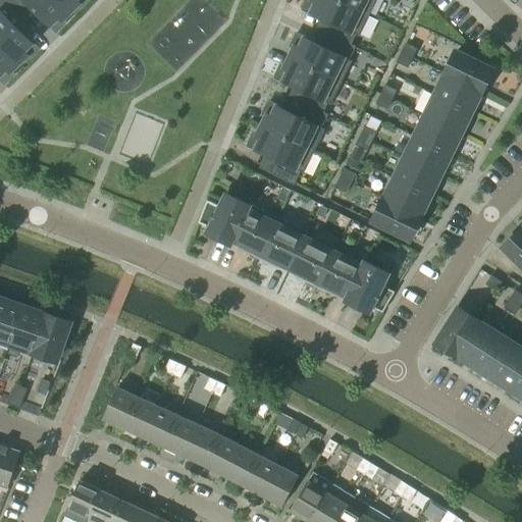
[(27,54),(22,51),(32,42),(9,19),(18,11),(7,0),(0,0),(0,44),(17,62),(27,54)]
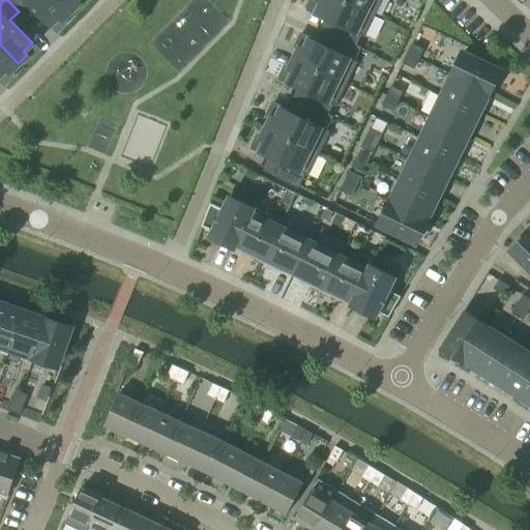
[(59,17),(62,20),(70,11),(59,0),(7,0),(19,11),(28,2),(50,25),(59,17)]
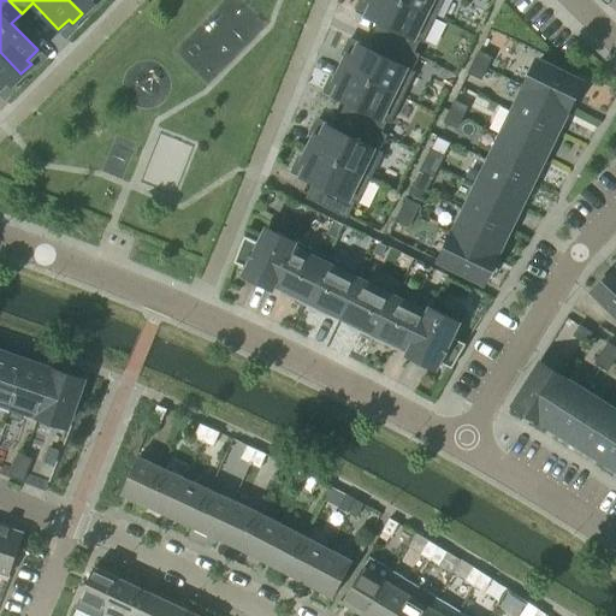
[(93,3),(89,0),(69,0),(82,13),(93,3)]
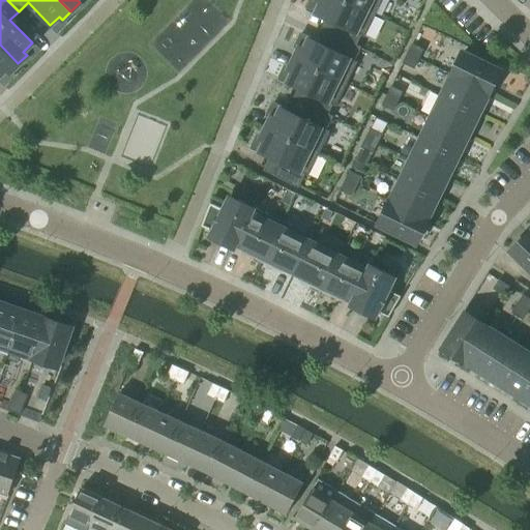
[(364,36),(375,15),(346,0),(317,0),(322,2),(316,13),(334,23),(329,34),(333,36),(334,35),(354,46),(355,45),(359,34),(364,36)]
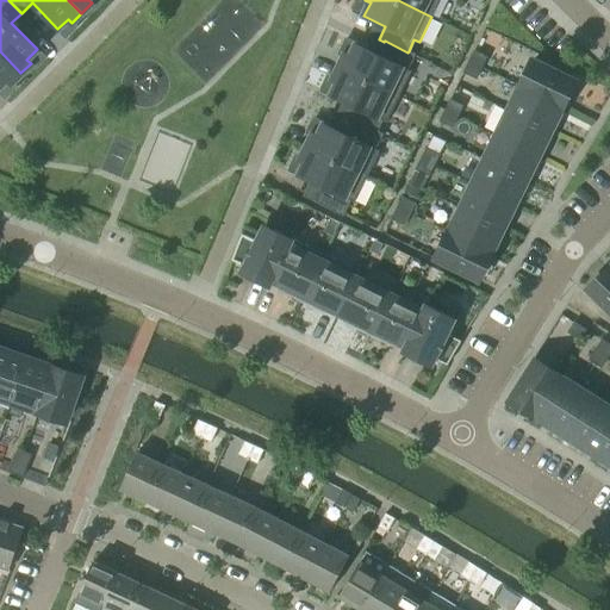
[(398,0),(431,17),(439,0),(398,0)]
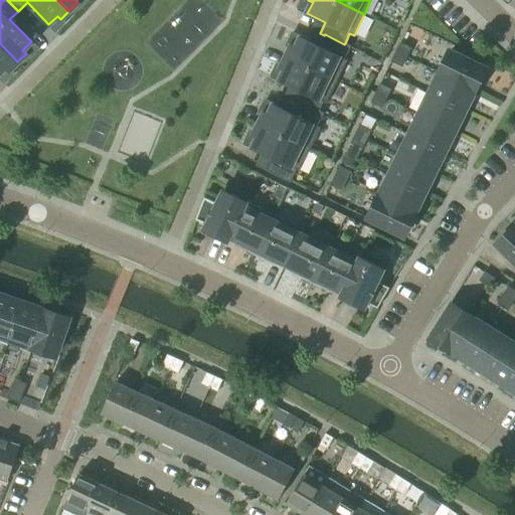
[(349,45),(345,43),(344,44),(325,34),(324,35),(319,45),(301,37),(296,48),(292,45),(287,56),(337,81),(348,59),(343,57),(349,45)]
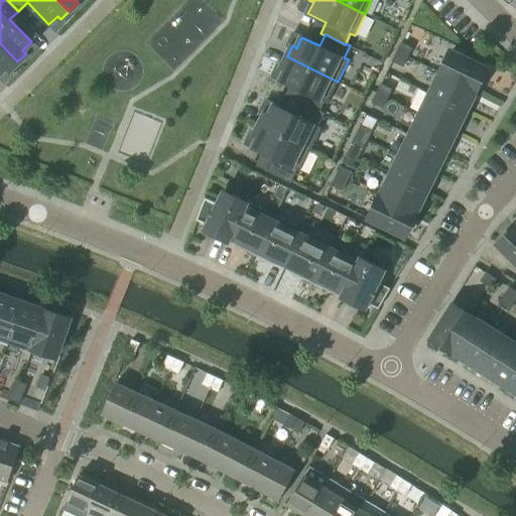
[(396,51),(407,56),(412,47),(401,42),(396,51)]
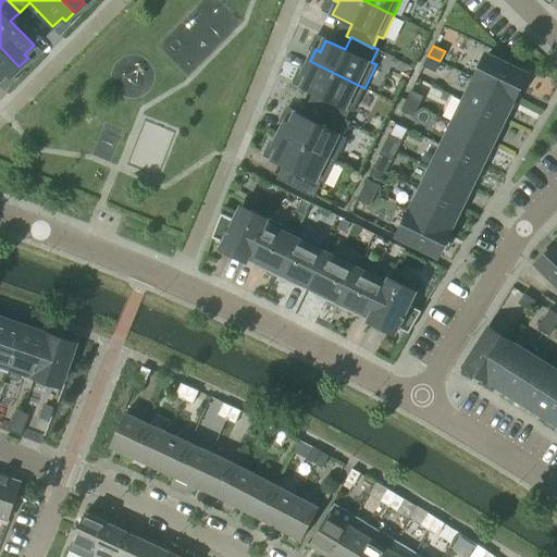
[(0,77),(7,72),(10,76),(19,66),(0,47),(0,77)]
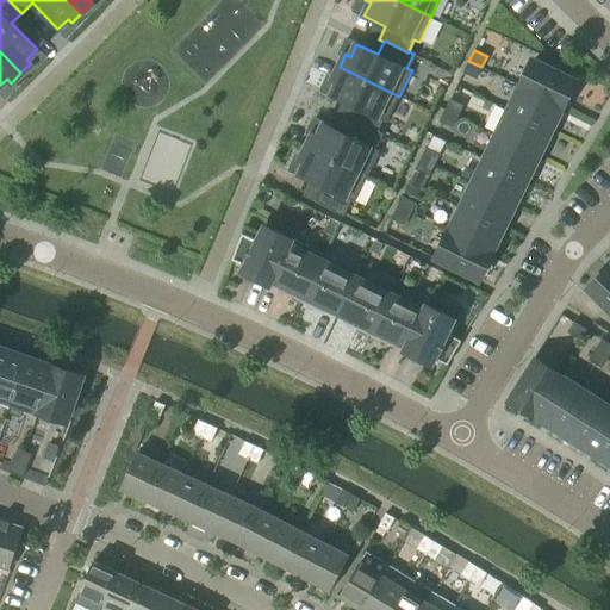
[(562,109),(564,106),(565,105),(562,104),(566,97),(568,98),(577,81),(534,58),(520,87),(561,107),(562,109)]
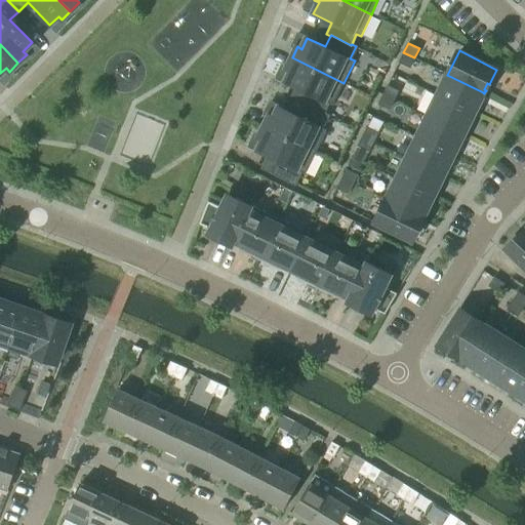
[(410,67),(414,57),(403,52),(399,62),(410,67)]
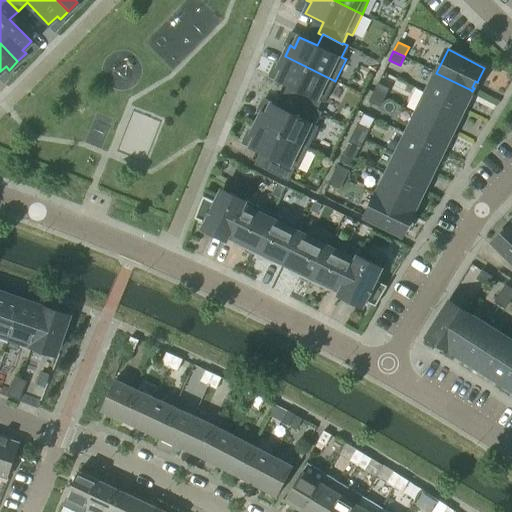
[(324,102),(335,81),(285,56),(279,67),(284,69),(278,80),(296,88),(290,100),(295,102),(295,101),(315,111),(315,110),(320,100),(324,102)]
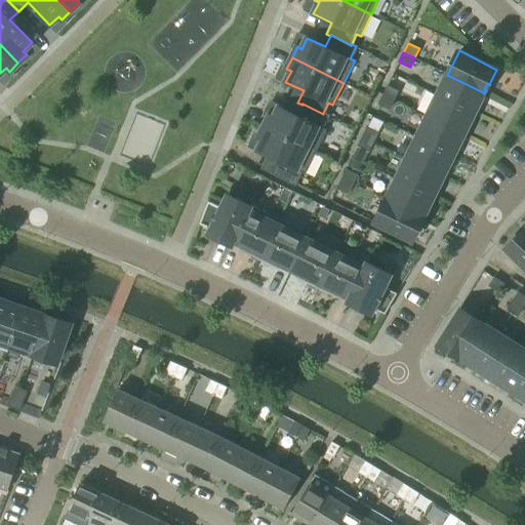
[(474,113),(483,92),(447,75),(437,95),(474,113)]
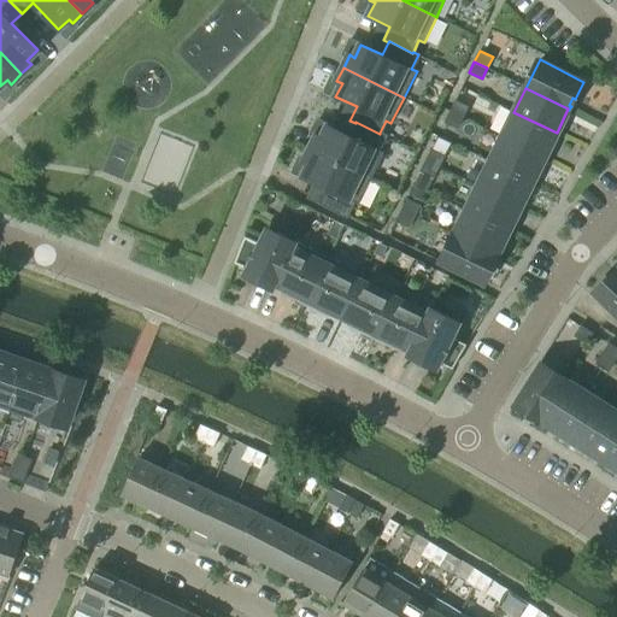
[(450,111),(463,117),(469,106),(456,100),(450,111)]
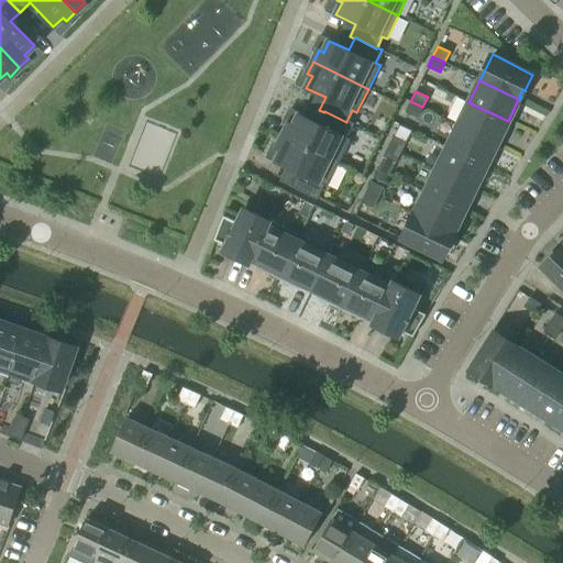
[(418,117),(422,107),(410,101),(406,111),(418,117)]
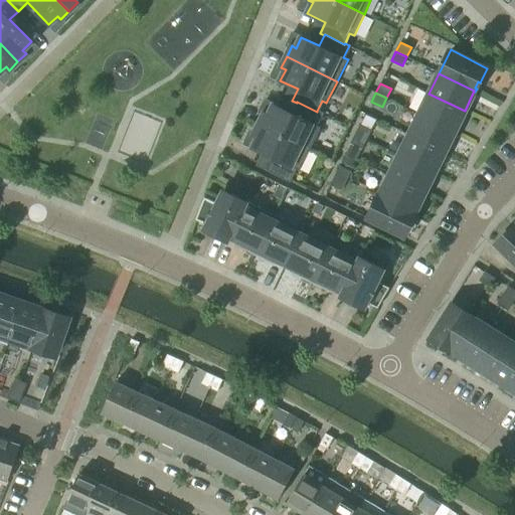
[(455,131),(459,123),(465,111),(428,94),(418,114),(455,131)]
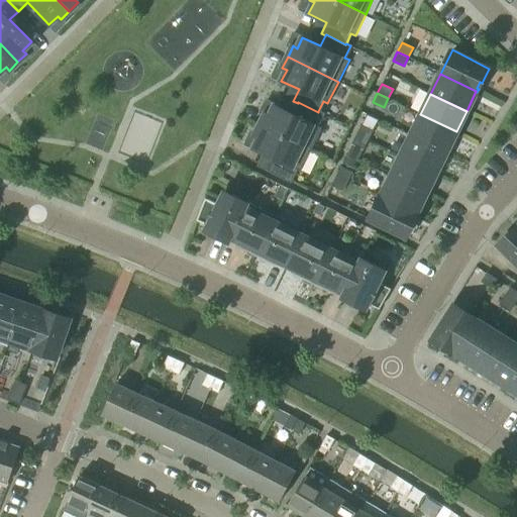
[(323,113),(318,111),(318,112),(298,102),(298,103),(293,113),(275,104),(270,115),(266,113),(260,124),(311,149),(321,127),(317,125),(323,113)]
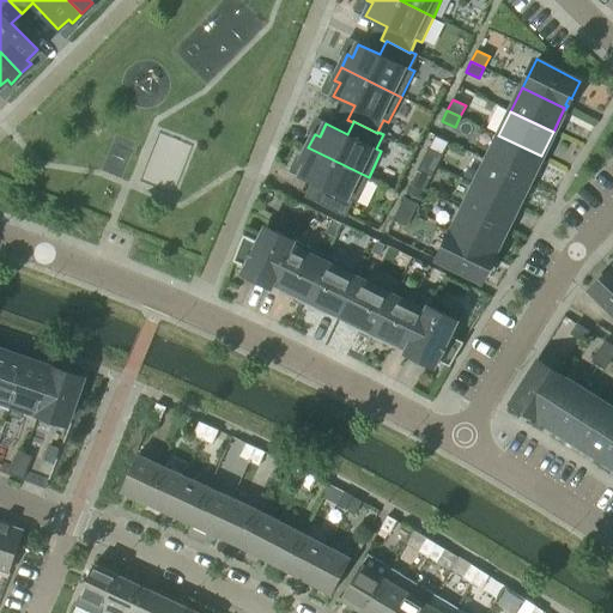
[(529,181),(540,157),(541,156),(498,135),(486,159),(529,181)]
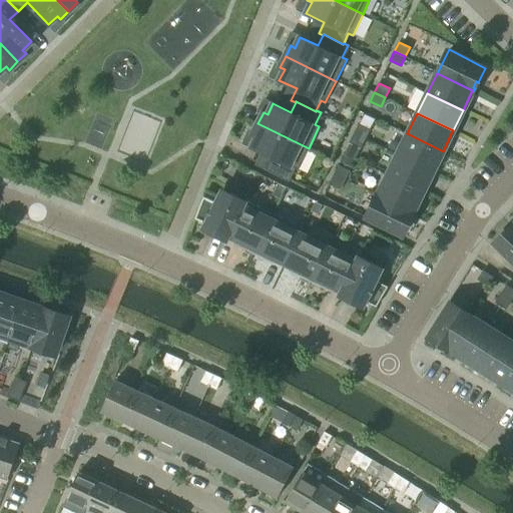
[(298,169),(309,148),(258,123),(252,133),(258,136),(251,147),(270,155),(264,167),(289,179),(294,167),(298,169)]
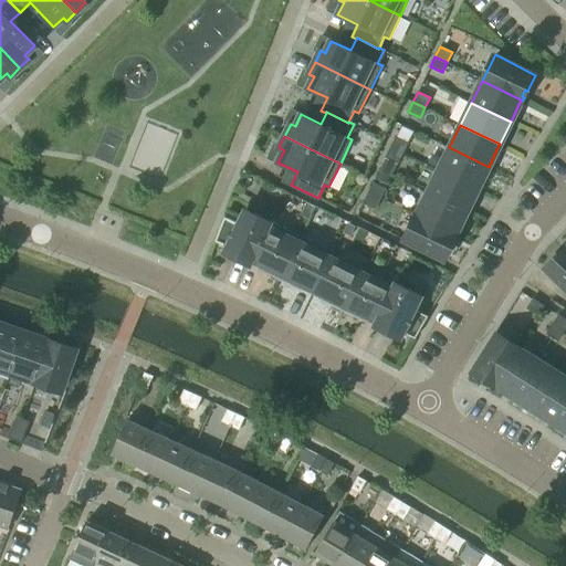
[(407,143),(396,137),(390,147),(402,153),(407,143)]
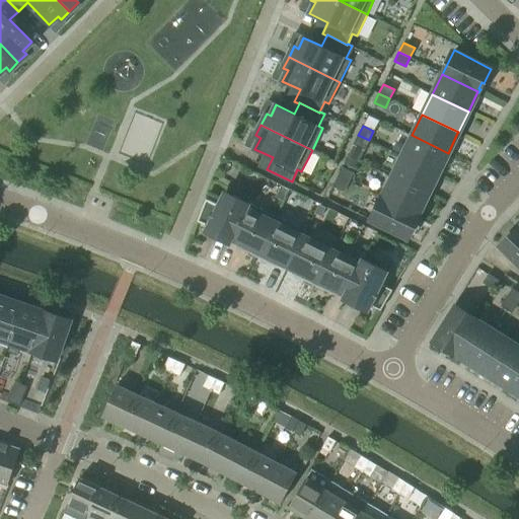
[(364,149),(369,140),(358,135),(354,144),(364,149)]
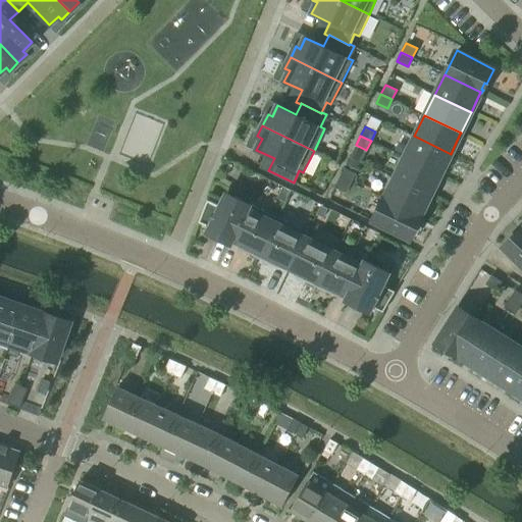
[(440,174),(445,166),(451,154),(414,136),(404,157),(440,174)]
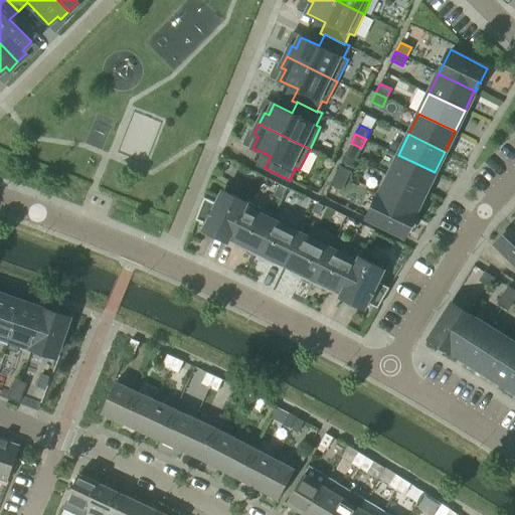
[(424,193),(434,173),(435,172),(398,155),(388,176),(424,193)]
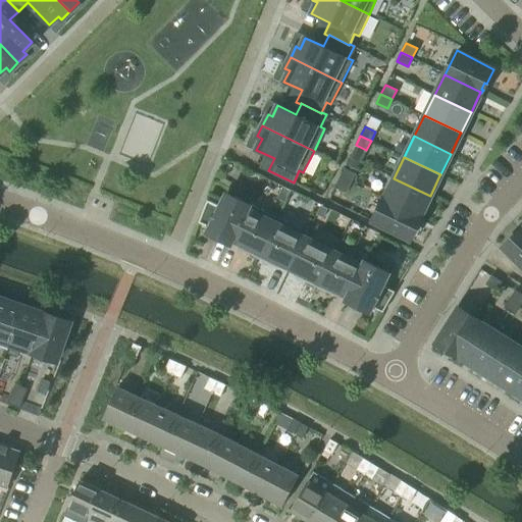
[(355,173),(345,168),(344,168),(340,177),(351,183),(355,173)]
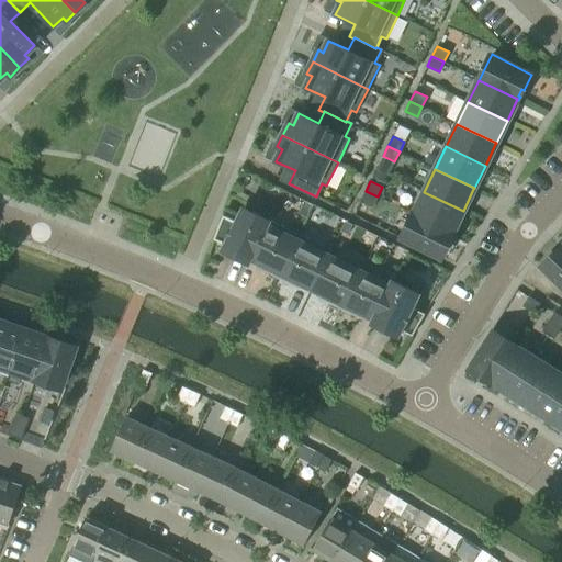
[(372,206),(378,197),(366,191),(361,201),(372,206)]
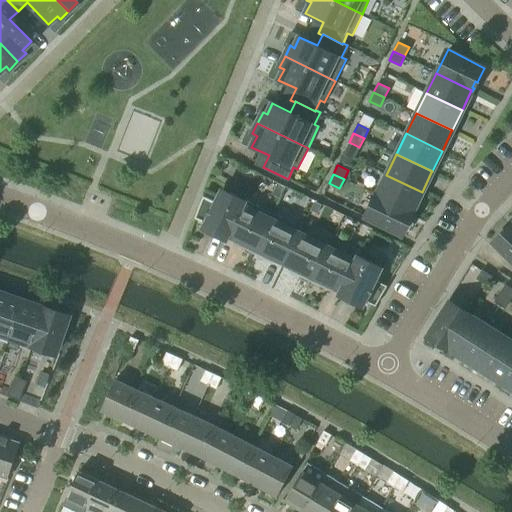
[(412,211),(416,204),(422,192),(386,175),(377,194),(409,210),(409,209),(412,211)]
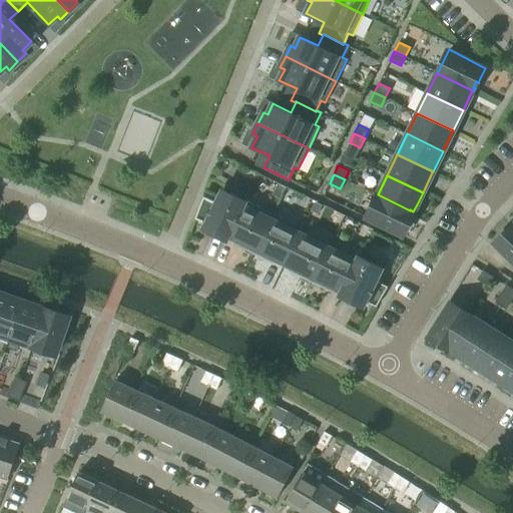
[(225,239),(228,234),(244,200),(247,195),(225,184),(217,202),(203,195),(195,217),(206,223),(203,229),(225,239)]
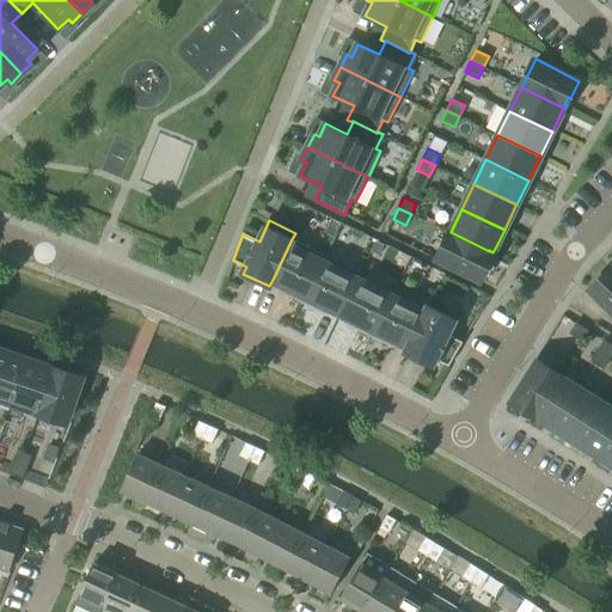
[(493,252),(489,250),(489,251),(451,232),(438,258),(481,280),(489,264),(488,263),(491,256),(493,256),(495,252),(493,252)]
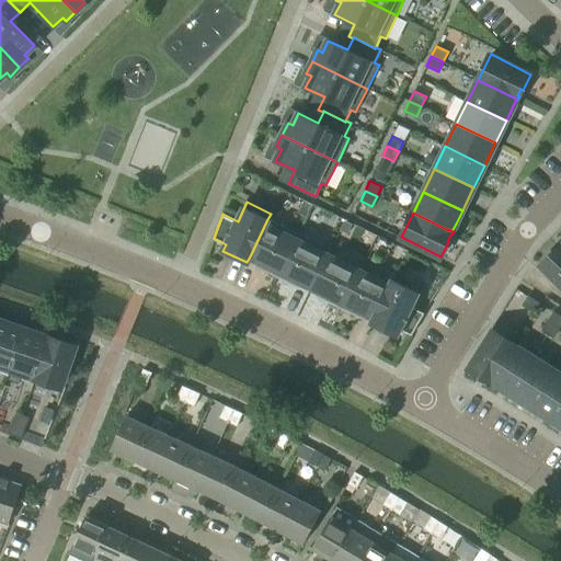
[(277,277),(298,233),(267,219),(250,256),(259,262),(256,267),(277,277)]
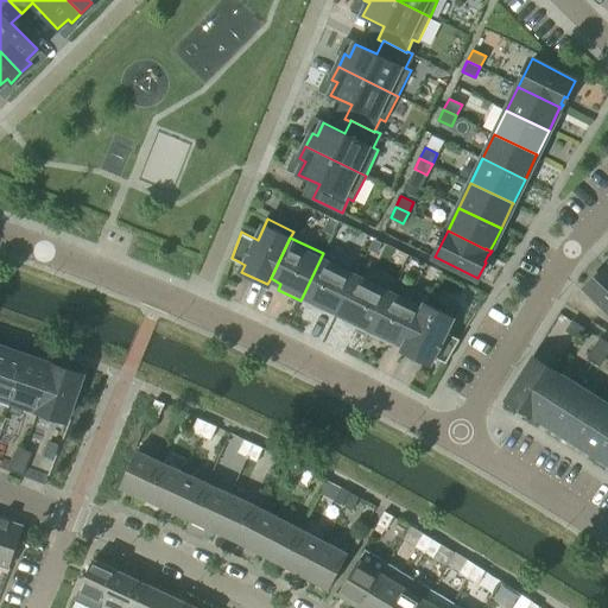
[(358,271),(323,253),(301,301),(323,311),(327,305),(339,311),(358,271)]
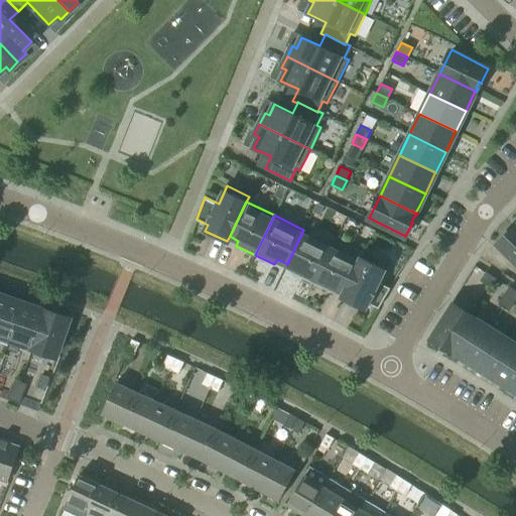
[(515,226),(515,225),(513,228),(514,229),(509,233),(508,232),(497,243),(515,262),(515,226)]
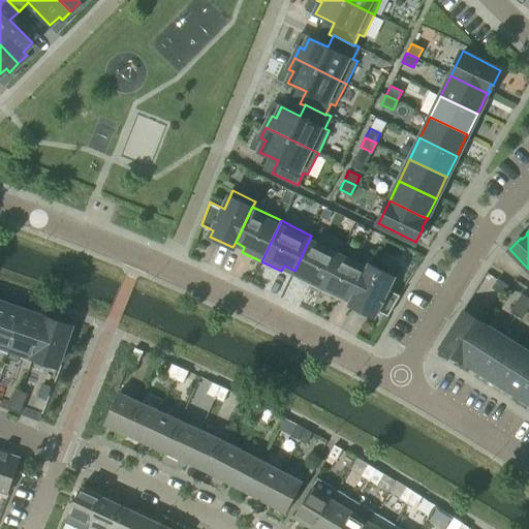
[(343,251),(342,250),(311,236),(294,271),(305,276),(302,281),(321,290),(339,255),(340,256),(343,251)]
